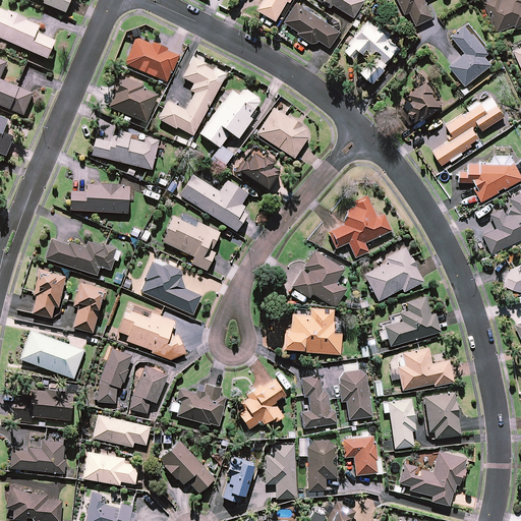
[(42,0),(44,1),(43,3),(65,12),(69,0),(42,0)]
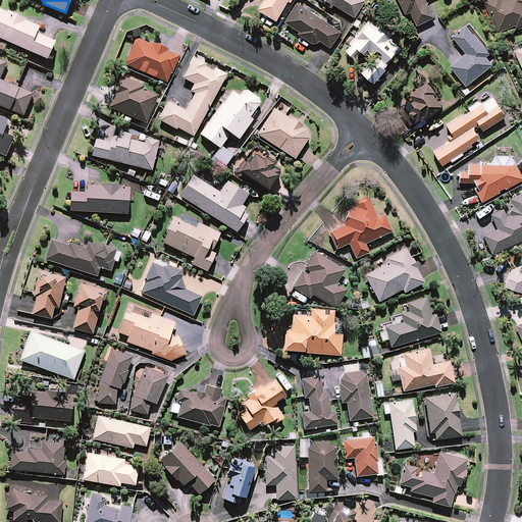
[(263,0),(258,9),(276,20),(289,0),(291,2),(292,0),(263,0)]
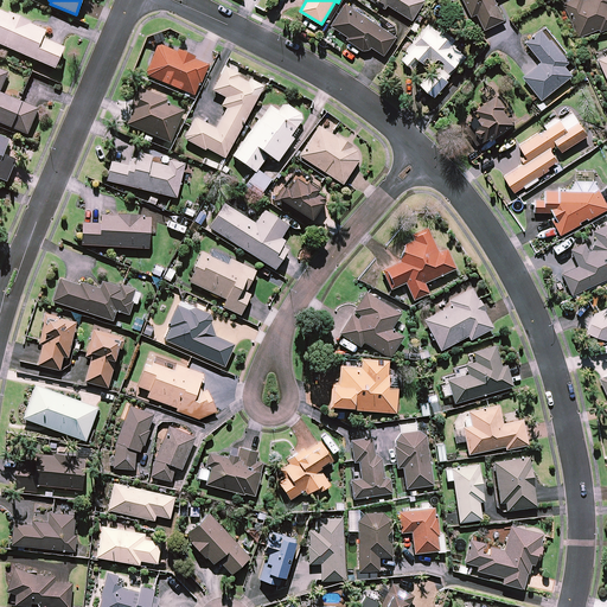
[(425,0),(372,0),(385,8),(388,4),(413,20),(425,0)]
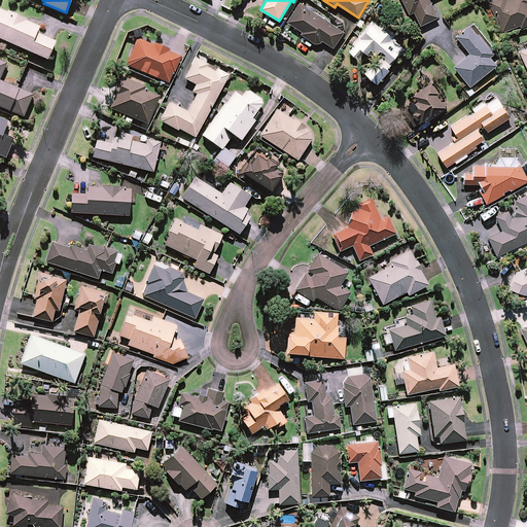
[(402,0),(410,14),(414,11),(421,26),(438,16),(429,0),(402,0)]
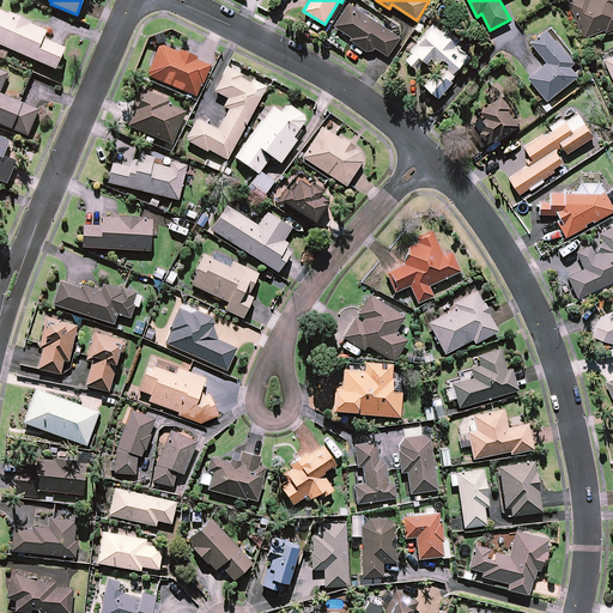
[(612,0),(574,0),(569,2),(584,38),(606,29),(607,31),(612,28),(612,0)]
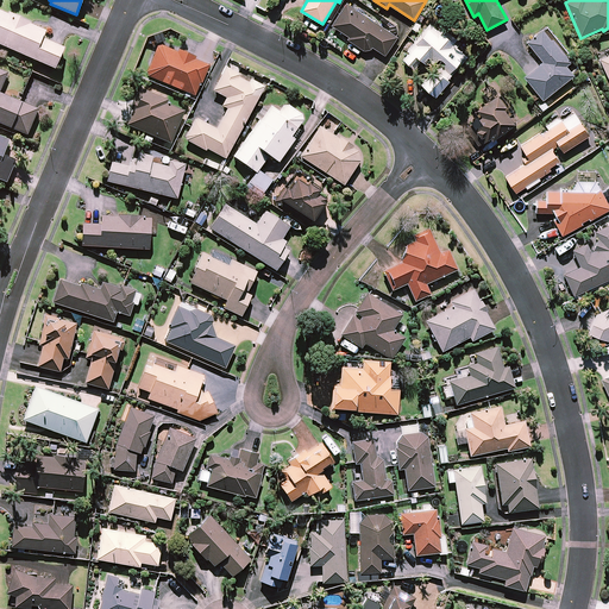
[(397,37),(347,2),(332,25),(350,37),(347,39),(368,52),(371,45),(385,55),(397,37)]
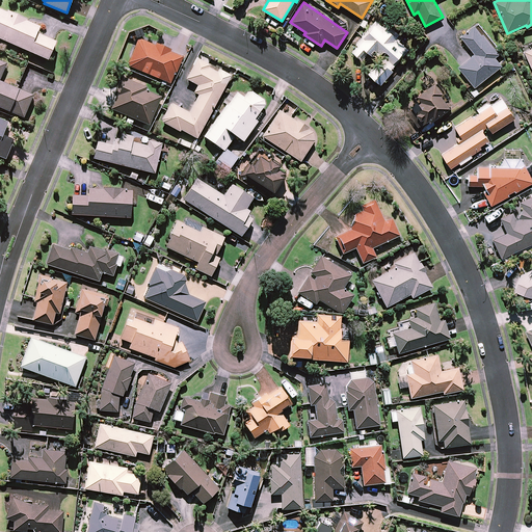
[(40,26),(0,8),(0,38),(48,59),(56,42),(36,33),(40,26)]
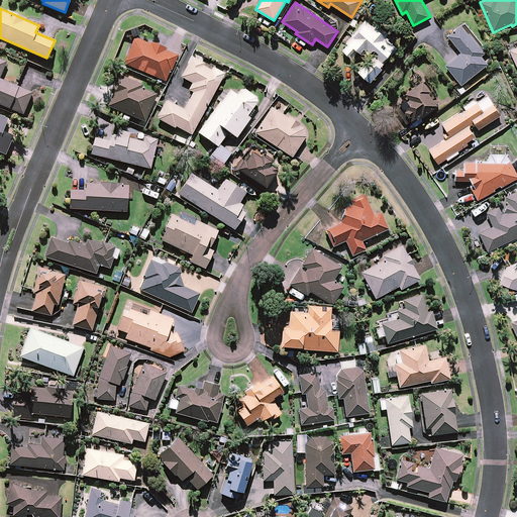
[(373,48),(378,53),(372,60),(370,58),(358,72),(371,82),(382,69),(381,67),(397,47),(385,37),(388,33),(375,22),(372,25),(366,20),(341,48),(352,59),(358,50),(366,57),(373,48)]
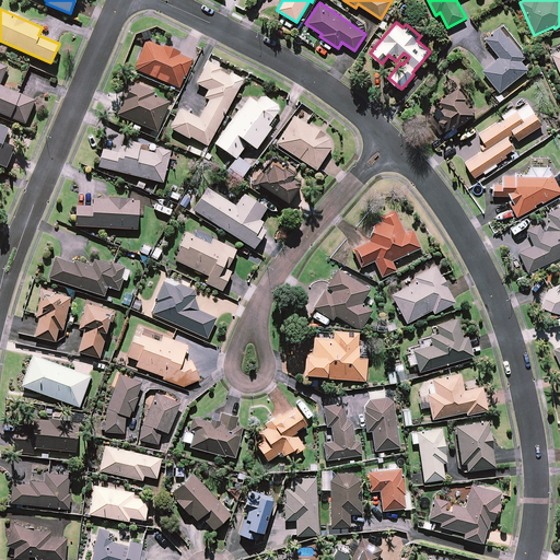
[(526,56),(502,25),(486,38),(500,57),(482,70),(499,92),(528,69),(521,60),(526,56)]
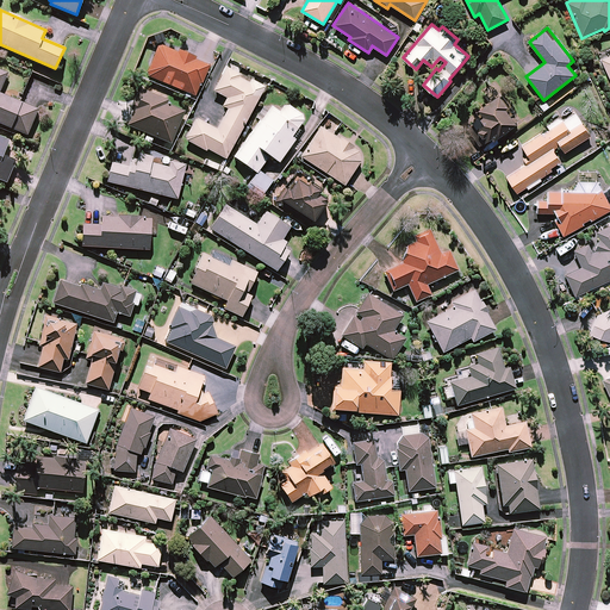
[(197,57),(159,43),(145,75),(197,95),(209,66),(195,60),(197,57)]
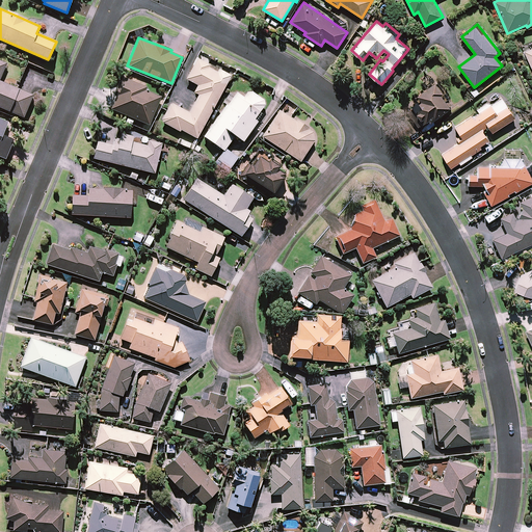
[(205,62),(197,58),(186,79),(197,85),(194,92),(198,95),(189,113),(171,103),(161,122),(180,131),(181,130),(196,138),(231,75),(218,69),(218,70),(205,62)]
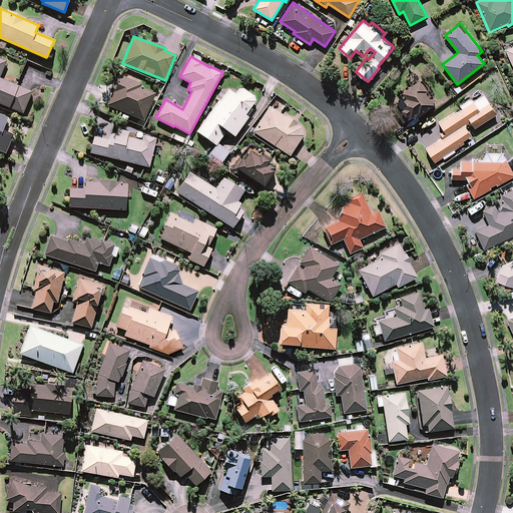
[(0,76),(6,62),(0,59),(0,103),(23,113),(32,92),(0,78),(0,76)]
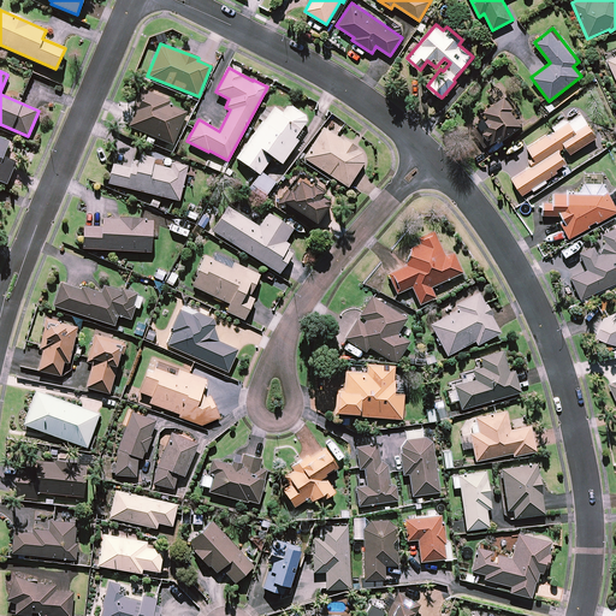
[(148,134),(144,142),(152,146),(155,137),(173,144),(187,112),(167,104),(169,101),(141,89),(131,112),(135,113),(129,126),(148,134)]
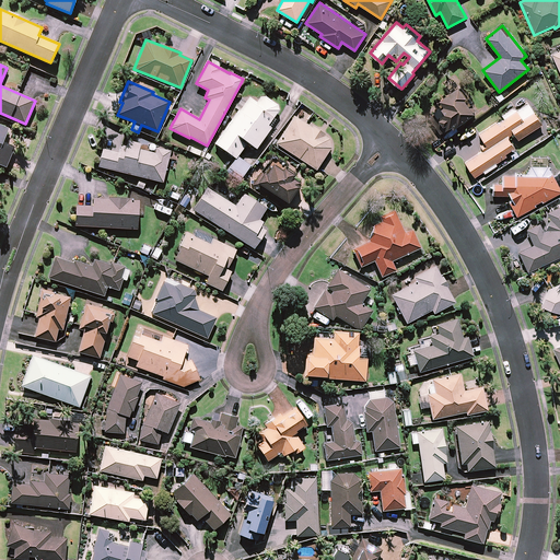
[(466,96),(458,86),(438,101),(443,107),(429,117),(440,133),(452,125),(453,127),(474,112),(464,98),(466,96)]
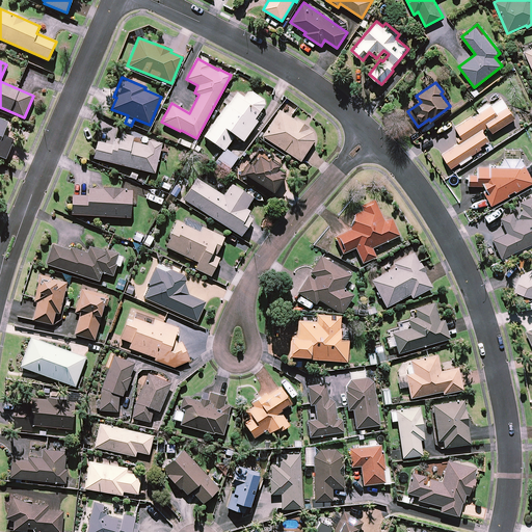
[(247,101),(236,92),(204,136),(223,151),(235,135),(243,141),(258,122),(254,120),(266,103),(254,92),(247,101)]
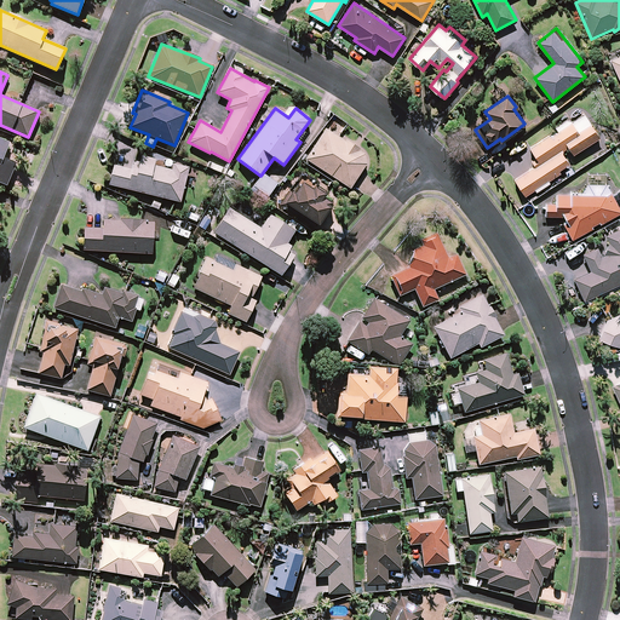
[(600,138),(585,114),(532,148),(541,164),(515,179),(526,196),(562,174),(560,170),(569,164),(562,151),(569,147),(574,154),(600,138)]
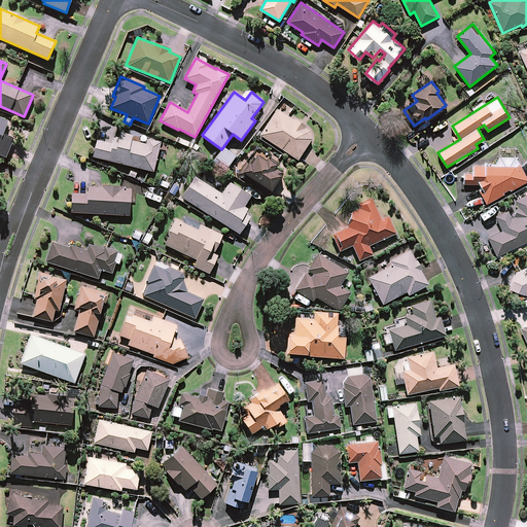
[(294,106),(284,99),(259,136),(297,160),(315,134),(287,116),(294,106)]
